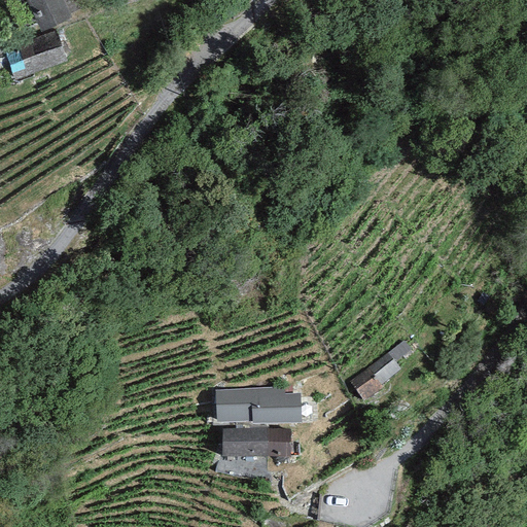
[(71,10),(70,9),(80,3),(78,0),(27,0),(41,26),(71,10)]
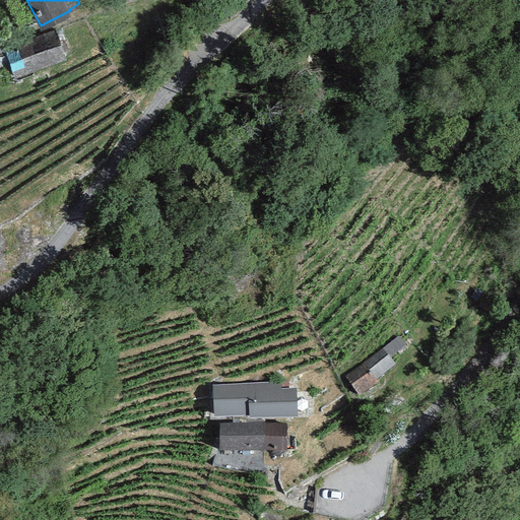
[(57,26),(19,41),(4,46),(15,77),(34,71),(33,67),(66,55),(65,52),(70,50),(62,28),(58,29),(57,26)]
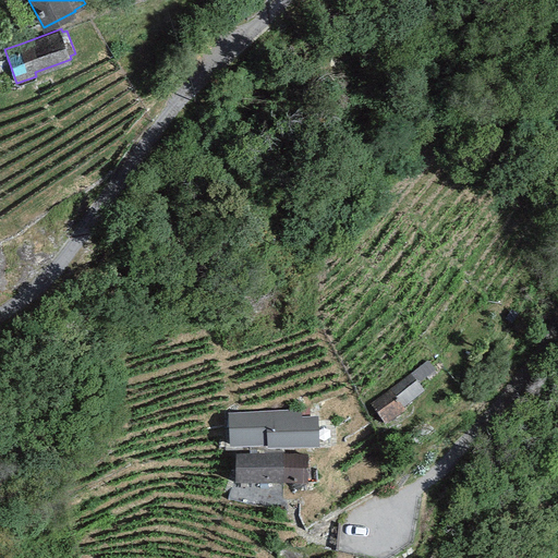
[(427,360),(370,403),(386,425),(404,410),(403,408),(425,391),(419,381),(435,370),(427,360)]
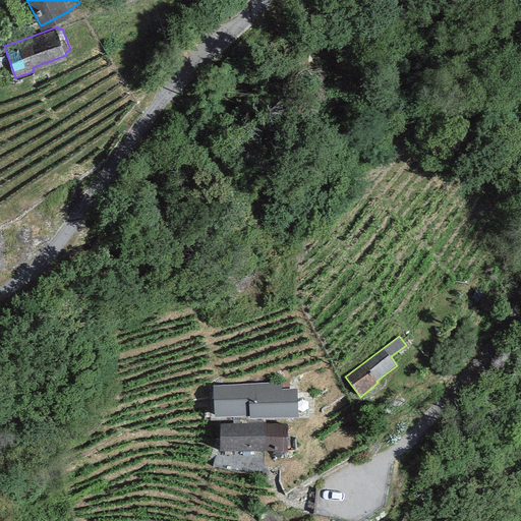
[(280,382),(214,386),(216,418),(248,416),(248,420),(297,417),(295,390),(280,391),(280,382)]
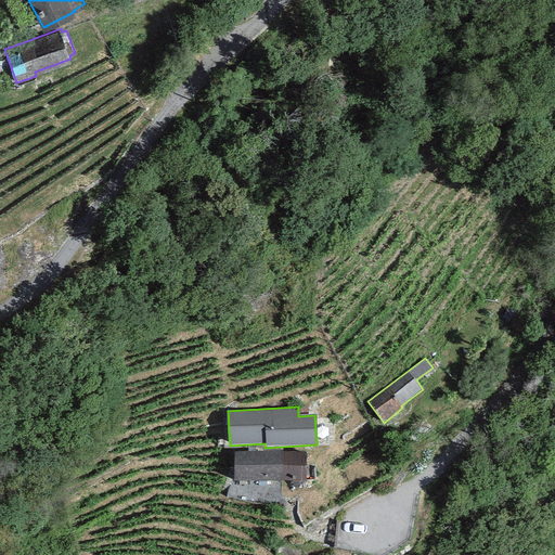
[(305,452),(232,453),(233,481),(305,480),(305,452)]
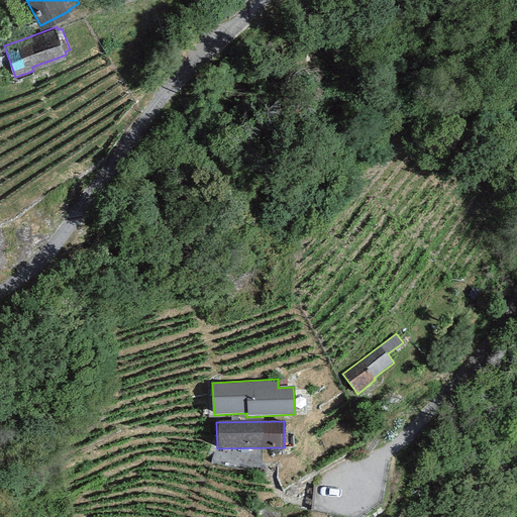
All buildings are outlined.
